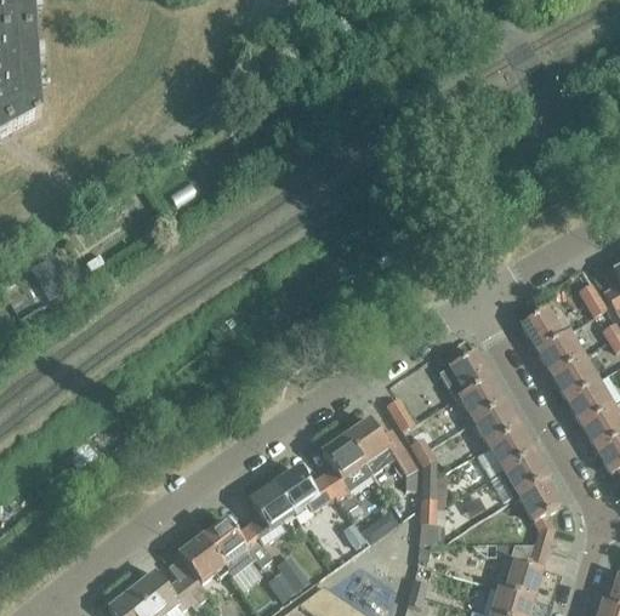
[(0,0),(0,33),(35,32),(32,0),(0,0)]
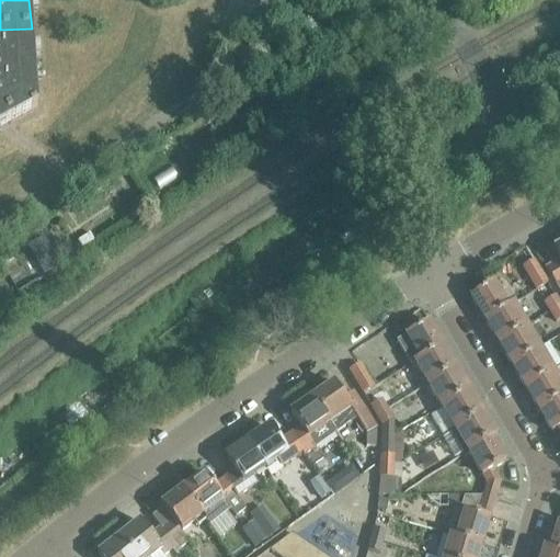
[(0,100),(10,120),(36,105),(32,29),(0,30),(0,100)]
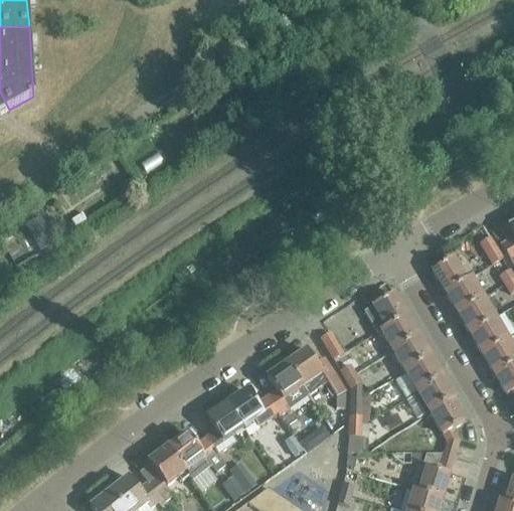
[(0,114),(9,110),(0,92),(0,114)]
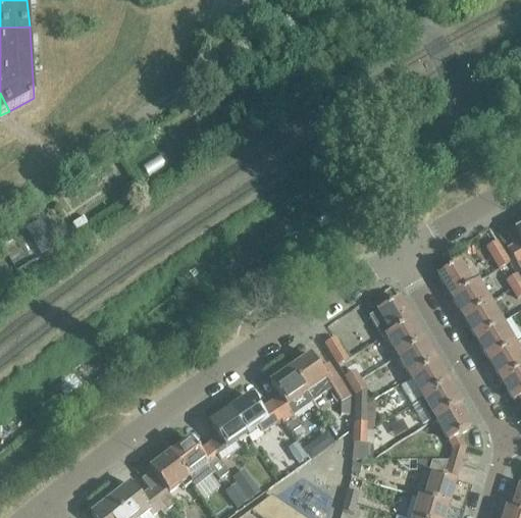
[(520,224),(516,227),(520,236),(520,239),(508,245),(520,266),(520,224)]
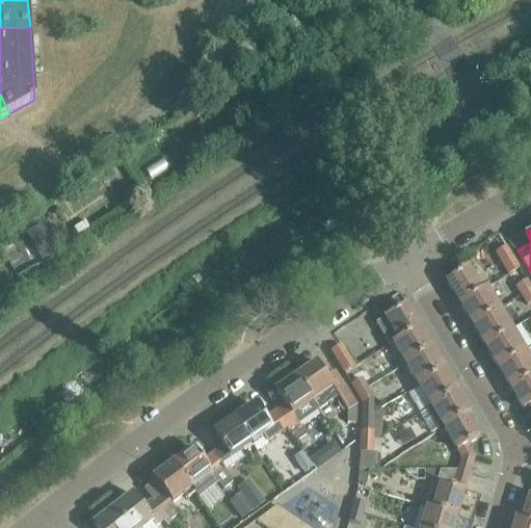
[(519,265),(506,243),(497,248),(509,270),(519,265)]
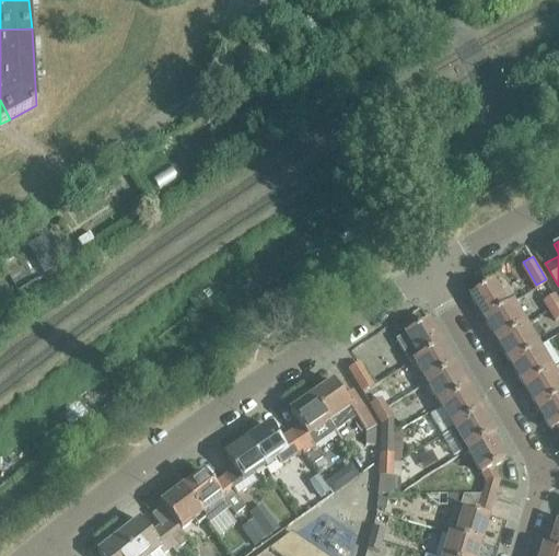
[(472,292),(485,315),(507,302),(493,279),(472,292)]
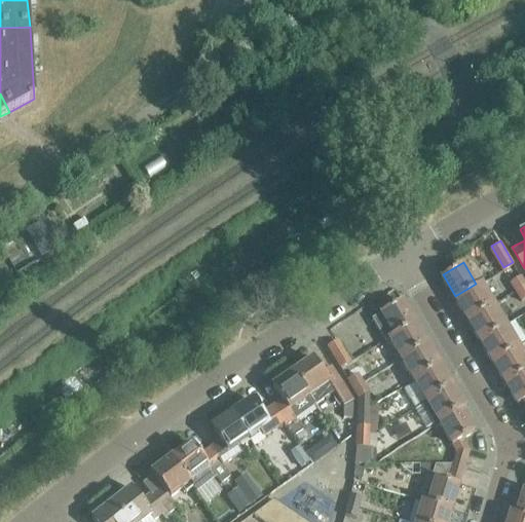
[(516,289),(524,284),(524,281),(520,273),(511,280),(516,289)]
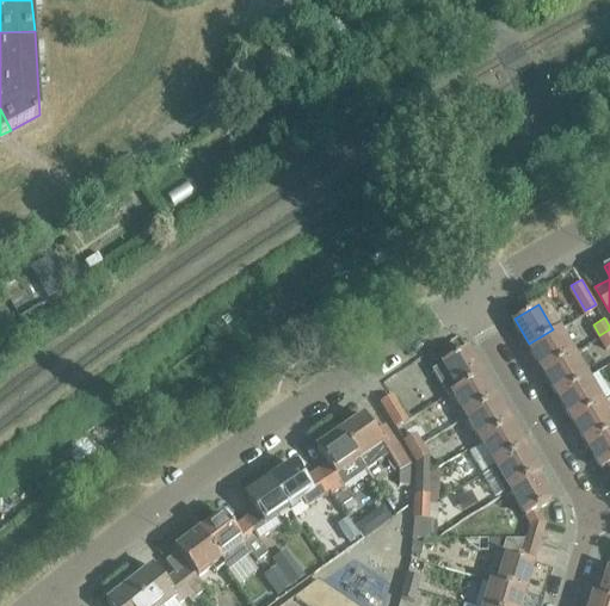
[(529,344),(543,369),(573,351),(559,326),(553,329),(529,344)]
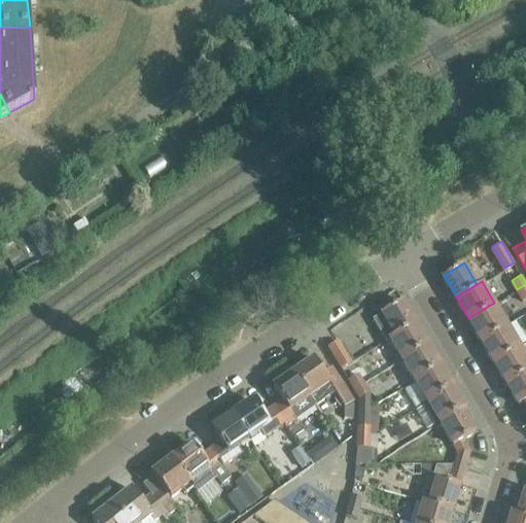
[(525,284),(517,289),(523,299),(525,297),(525,284)]
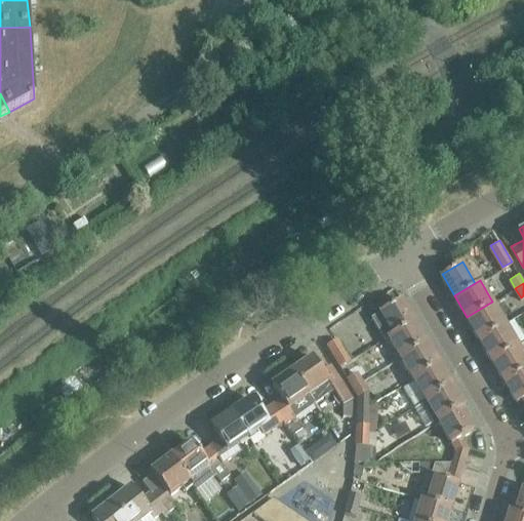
[(394,332),(414,320),(401,297),(371,315),(386,338),(389,336),(388,335),(393,332),(394,332)]
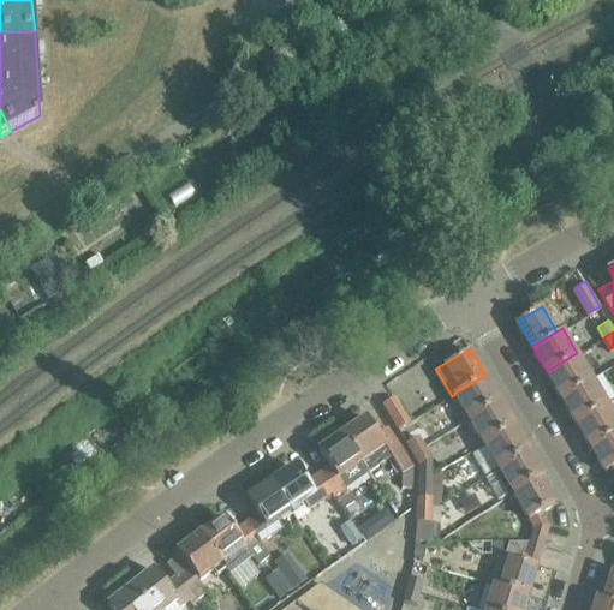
[(547,371),(562,395),(591,377),(577,353),(547,371)]
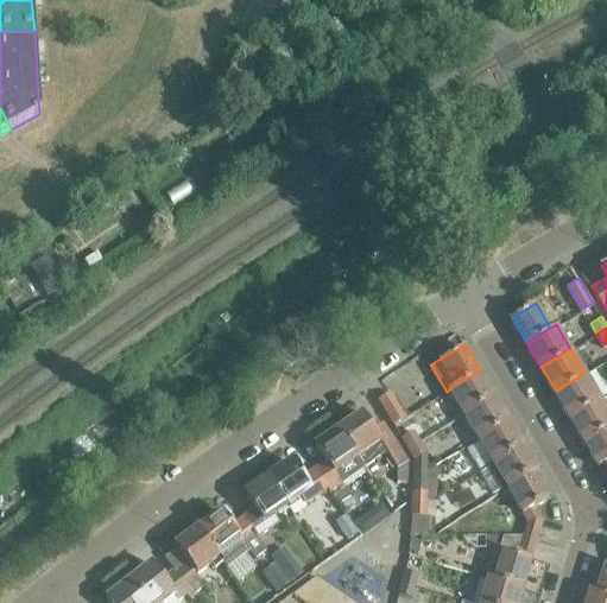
[(494,394),(480,370),(456,385),(455,385),(449,388),(450,389),(465,413),(494,394)]
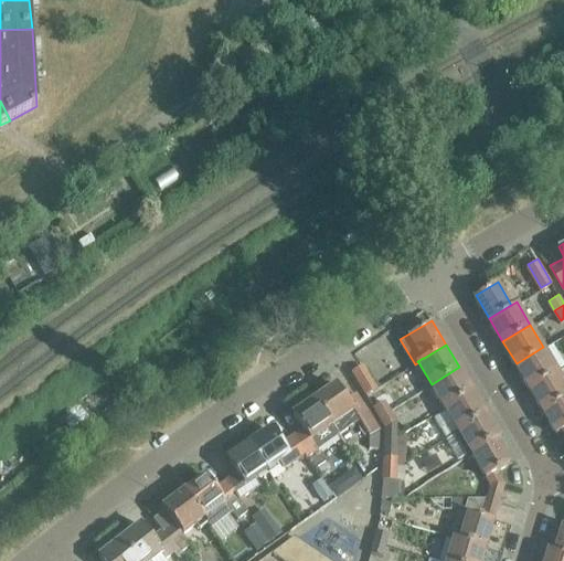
[(517,363),(530,387),(557,370),(543,347),(517,363)]
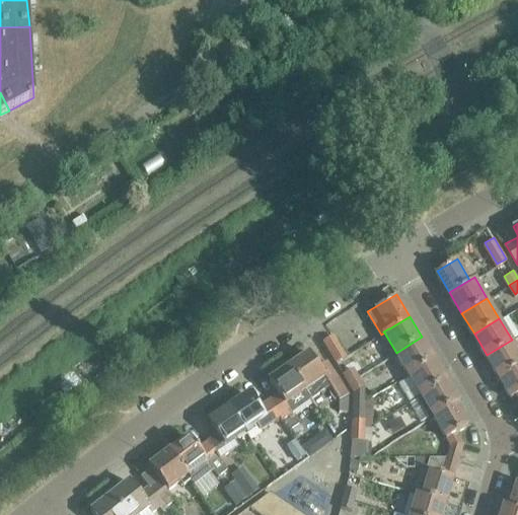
[(346,354),(341,345),(333,333),(323,339),(336,360),(346,354)]
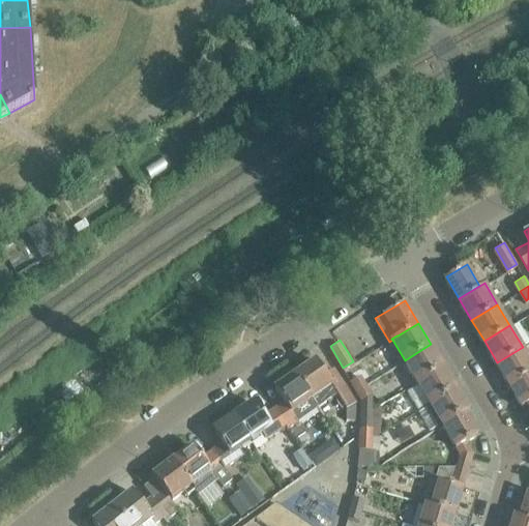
[(405,360),(417,381),(444,366),(431,344),(405,360)]
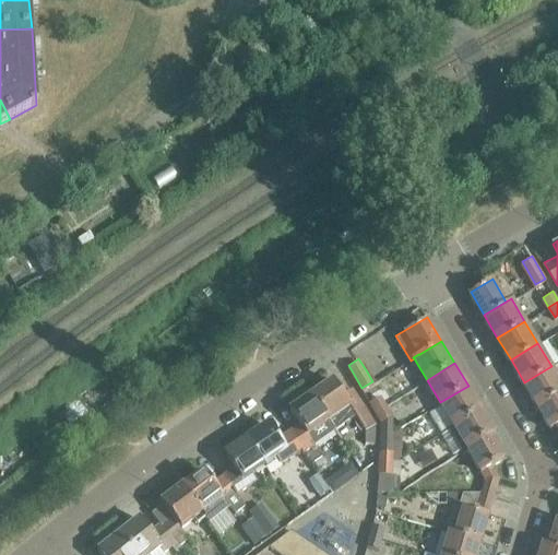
[(524,382),(537,404),(557,392),(557,377),(551,366),(524,382)]
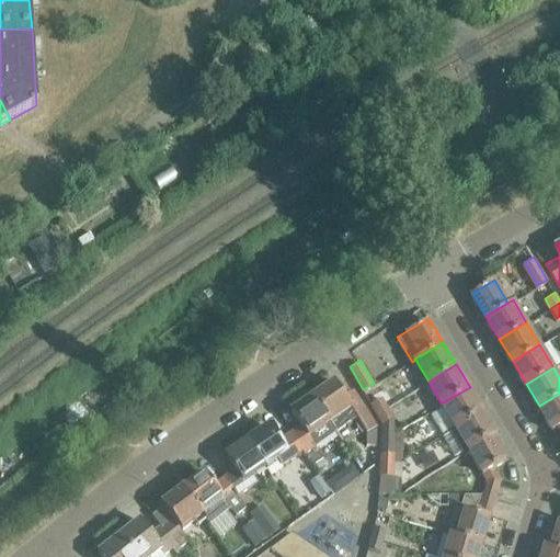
[(357,415),(366,430),(366,443),(376,443),(376,423),(367,408),(353,388),(344,394),(334,379),(312,395),(336,429),(357,415)]
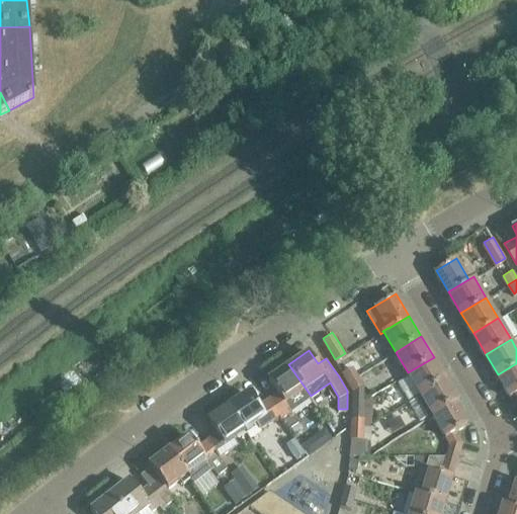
[(420,393),(446,377),(434,357),(408,372),(409,374),(400,379),(410,398),(420,392),(420,393)]
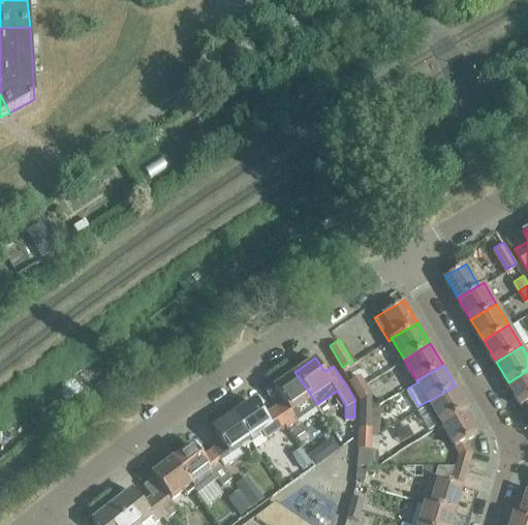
[(521,404),(526,401),(527,400),(527,371),(508,382),(521,404)]
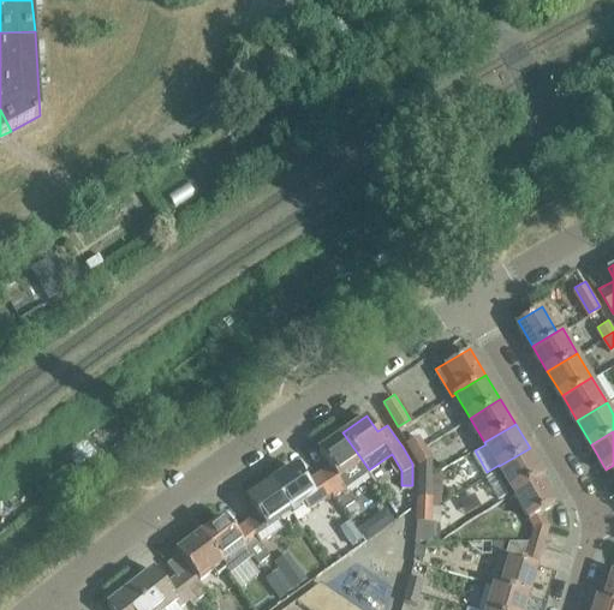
[(319,472),(333,491),(334,494),(346,485),(346,486),(369,471),(368,470),(369,470),(343,432),(319,448),(331,464),(319,472)]
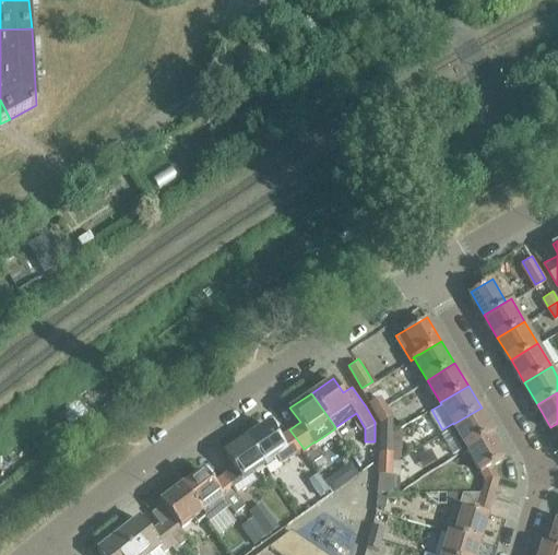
[(369,400),(375,410),(386,404),(380,394),(369,400)]
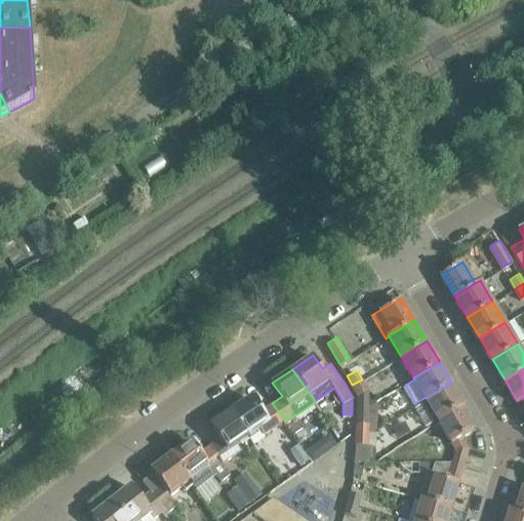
[(368,405),(367,389),(362,379),(352,385),(358,394),(357,404),(368,405)]
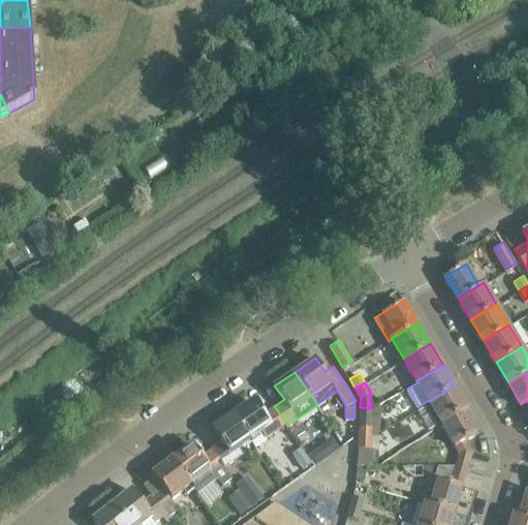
[(456,385),(429,401),(442,423),(463,409),(463,410),(468,407),(456,385)]
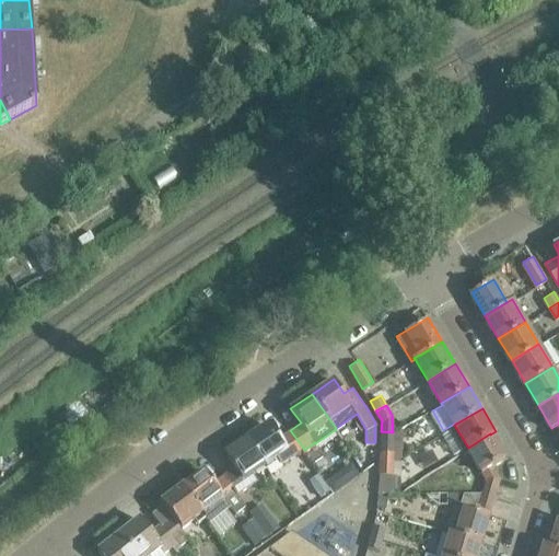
[(247,439),(265,464),(278,455),(282,462),(303,448),(290,430),(279,438),(269,424),(247,439)]
